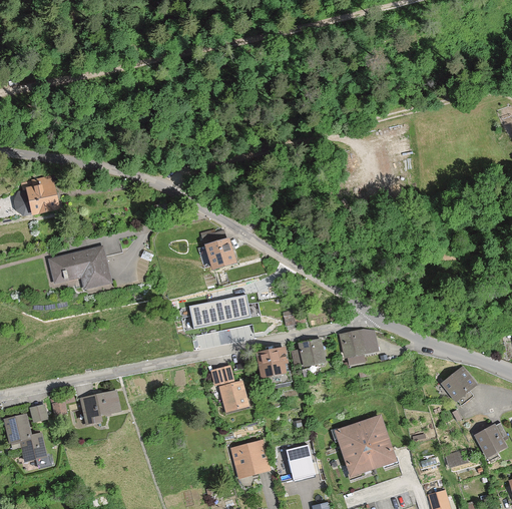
[(60,209),(51,174),(19,182),(20,185),(24,184),(25,187),(17,189),(13,198),(16,208),(23,215),(31,213),(32,216),(60,209)]
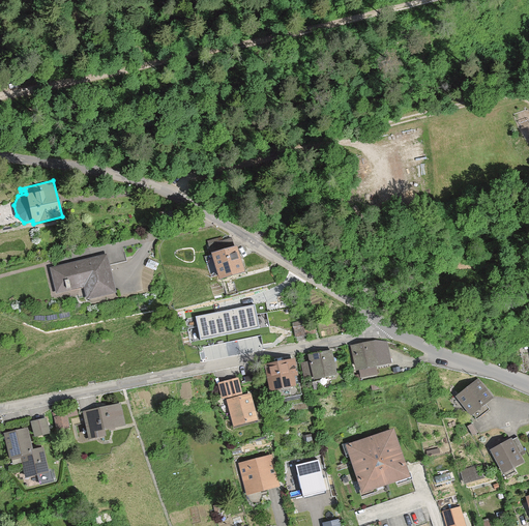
[(174,206),(157,210),(160,223),(177,218),(174,206)]
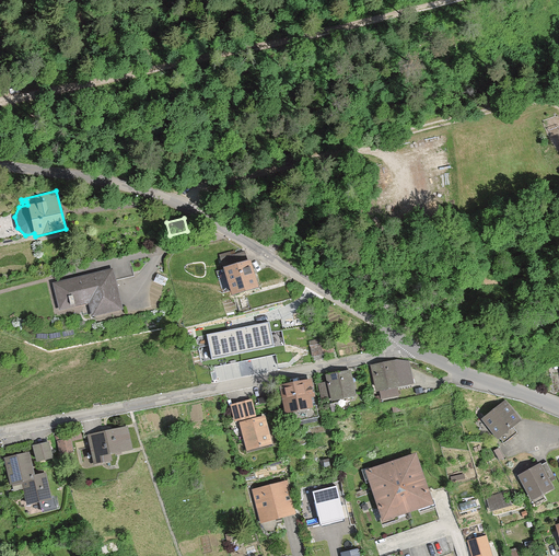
[(220,254),(232,298),(259,290),(251,259),(236,264),(232,250),(220,254)]
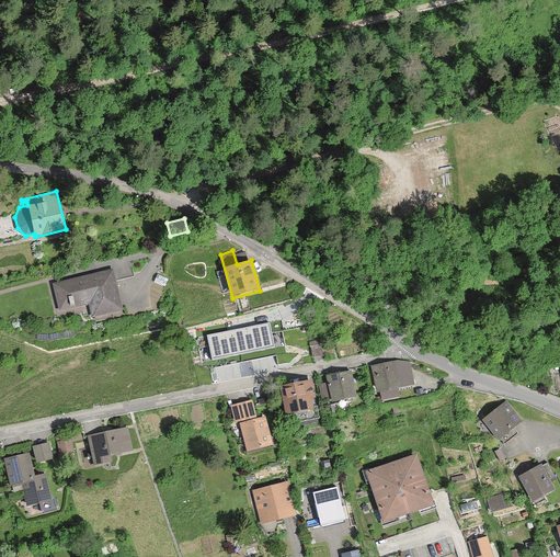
[(112,266),(52,281),(58,309),(88,303),(92,318),(123,311),(112,266)]
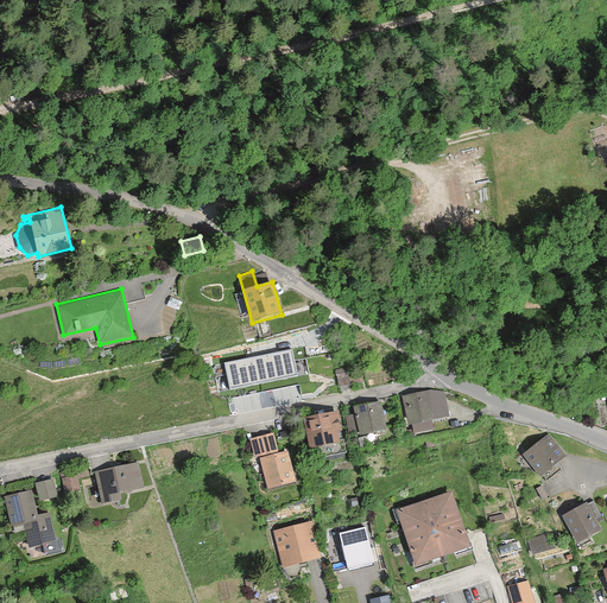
[(170,294),(168,303),(175,305),(178,298),(170,294)]
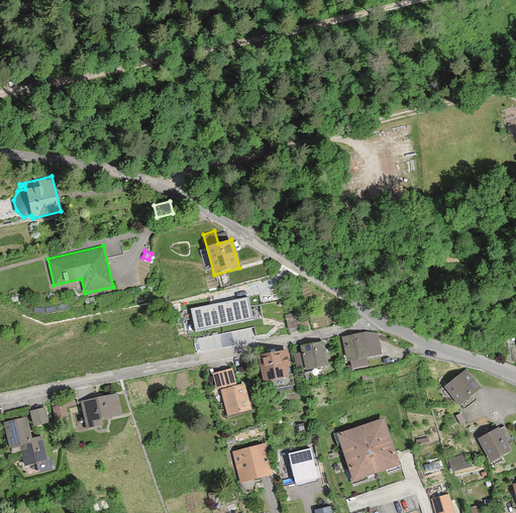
[(246,296),(190,308),(196,332),(252,319),(246,296)]
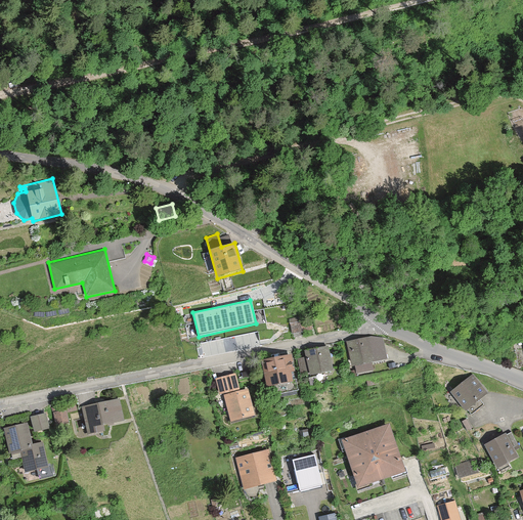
[(291,320),(294,335),(303,333),(302,328),(312,326),(311,321),(302,323),(301,318),(291,320)]
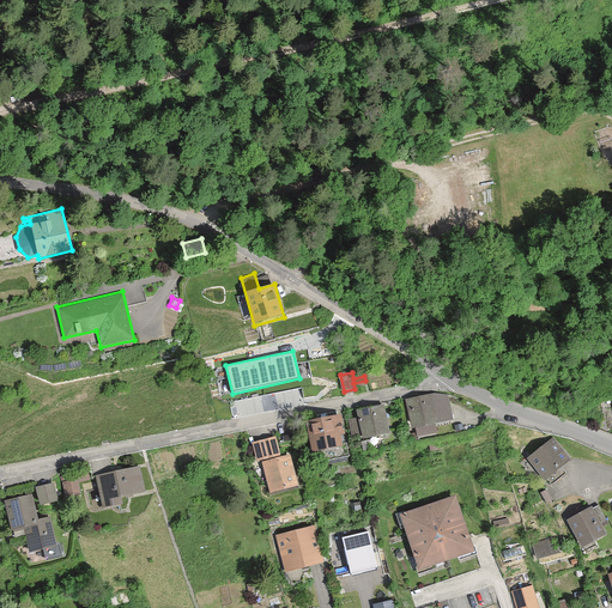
[(432,391),(405,397),(412,425),(425,421),(425,425),(454,419),(448,393),(447,388),(432,391)]
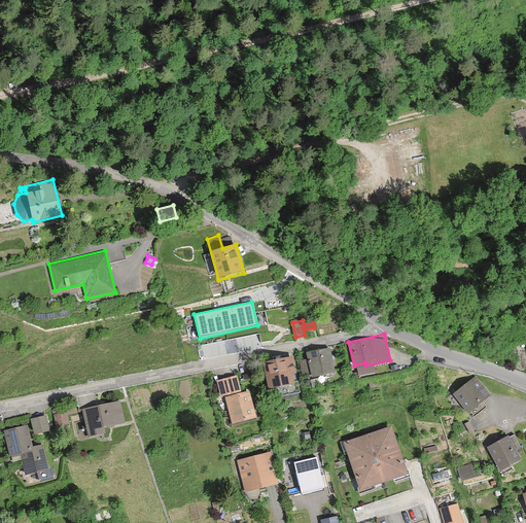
[(308,357),(300,359),(303,376),(311,374),(312,378),(336,373),(329,346),(307,351),(308,357)]
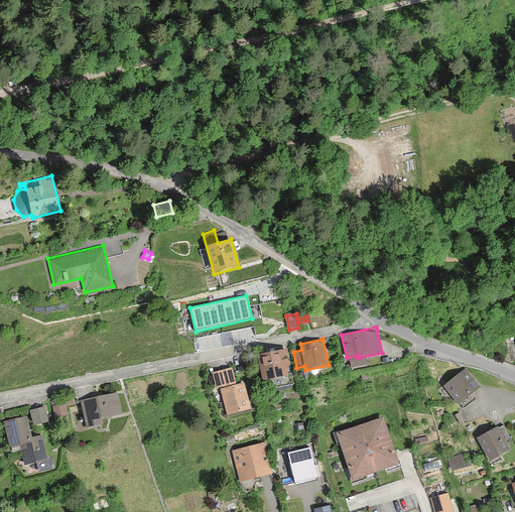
[(286,349),(257,355),(263,384),(292,378),(291,372),(287,372),(286,364),(289,363),(286,349)]
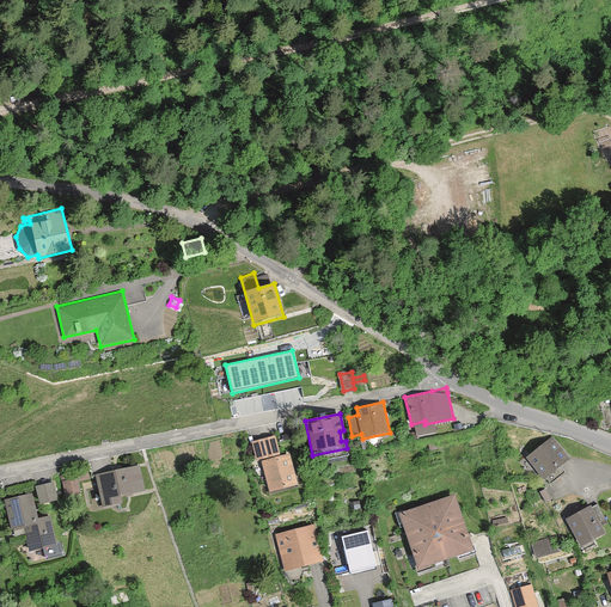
[(251,440),(256,459),(280,453),(275,434),(251,440)]
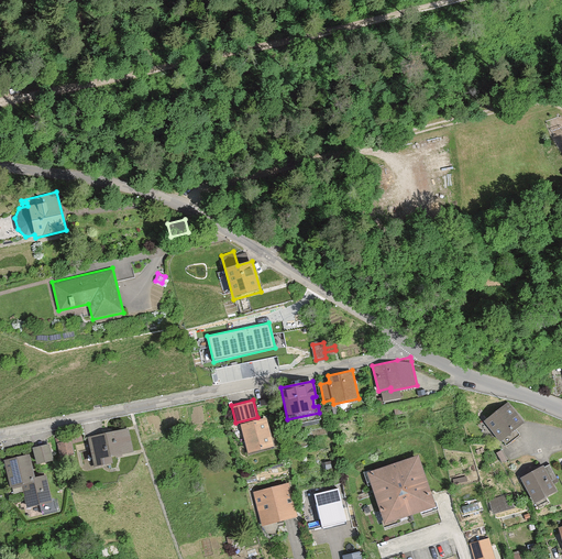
[(507,402),(485,419),(507,445),(520,434),(515,428),(524,420),(507,402)]
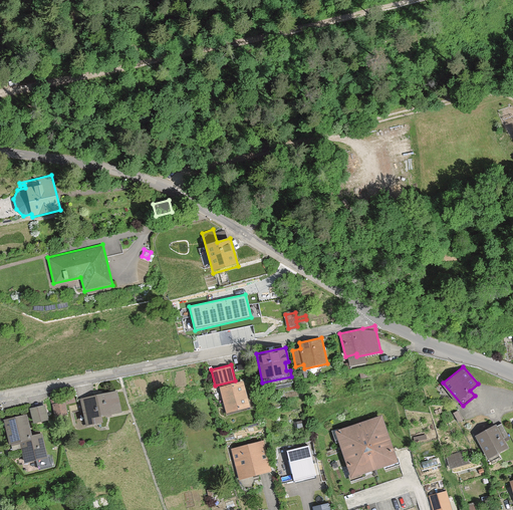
[(249,380),(219,389),(226,414),(249,408),(243,386),(250,384),(249,380)]
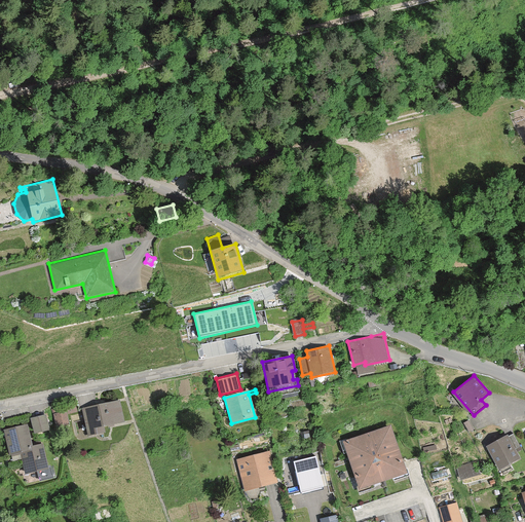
[(120,398),(83,407),(89,435),(109,430),(107,424),(126,420),(120,398)]
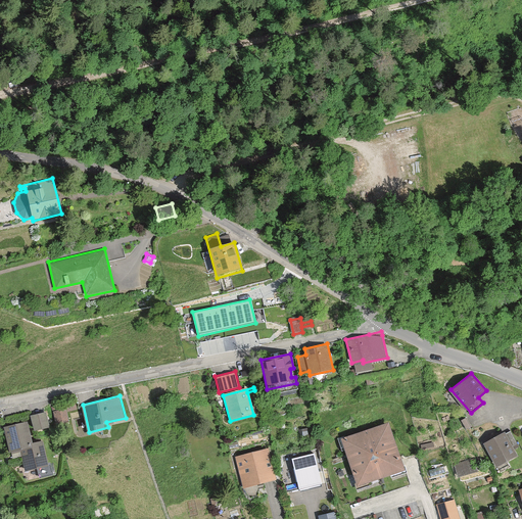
[(47,410),(32,414),(37,429),(51,425),(47,410)]
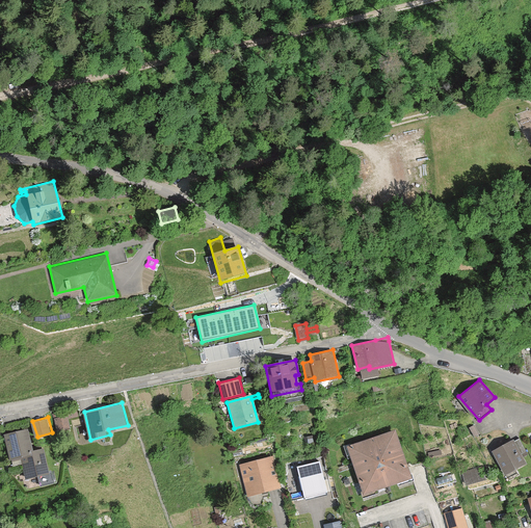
[(63,419),(55,420),(57,429),(65,428),(63,419)]
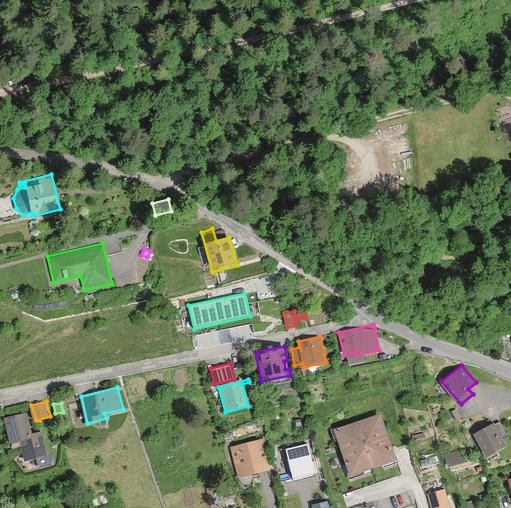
[(27,411),(4,416),(9,437),(19,435),(33,432),(27,411)]
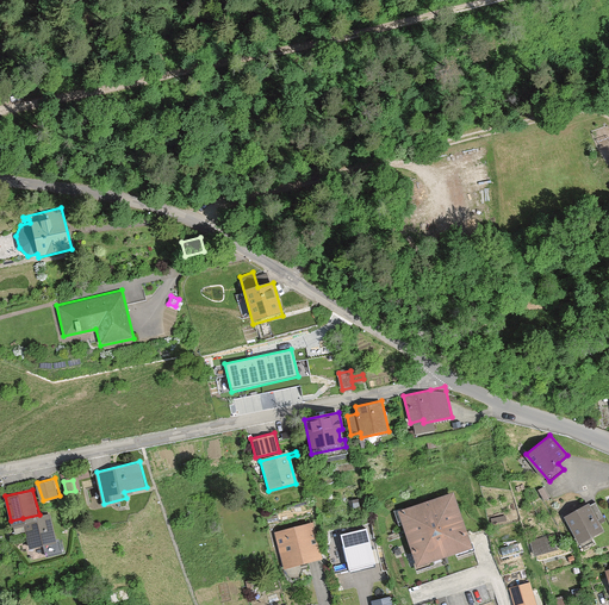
[(417,567),(472,549),(453,493),(398,511),(417,567)]
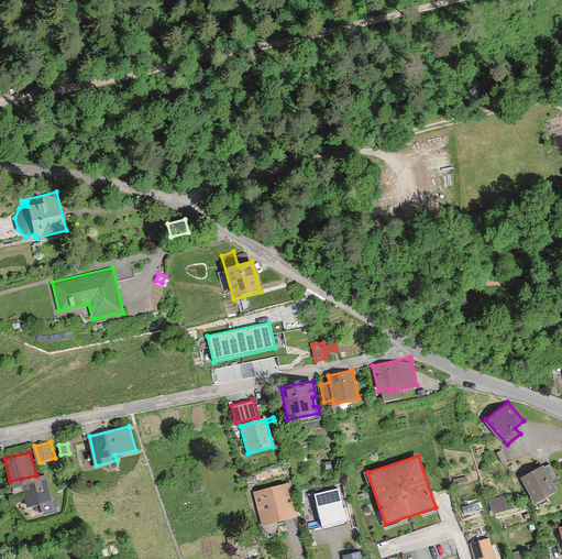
[(550,462),(520,478),(533,502),(558,490),(552,478),(557,475),(550,462)]
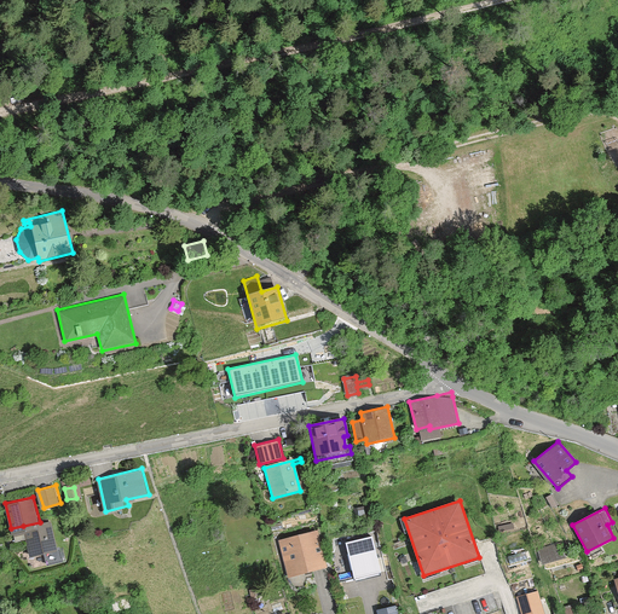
[(51,519),(40,522),(23,526),(30,554),(58,548),(51,519)]
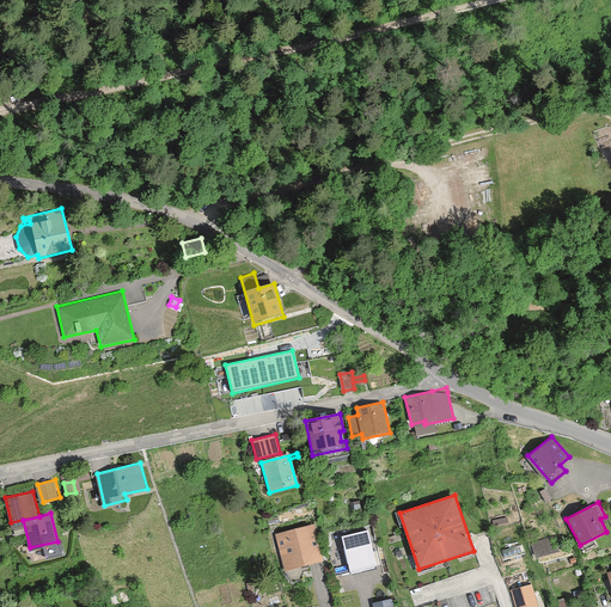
[(313,522),(275,533),(280,550),(286,555),(289,569),(323,559),(313,522)]
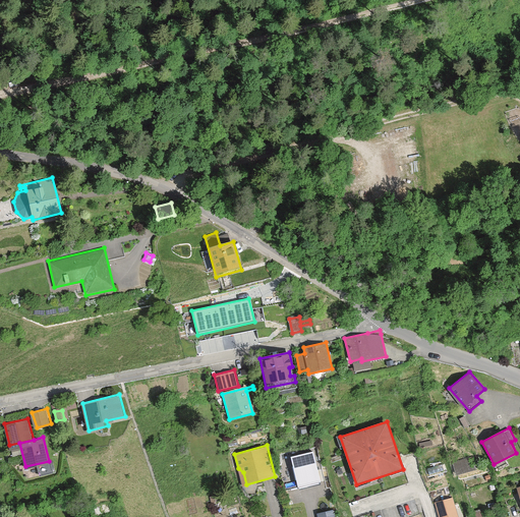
[(312,448),(289,454),(296,483),(321,478),(312,448)]
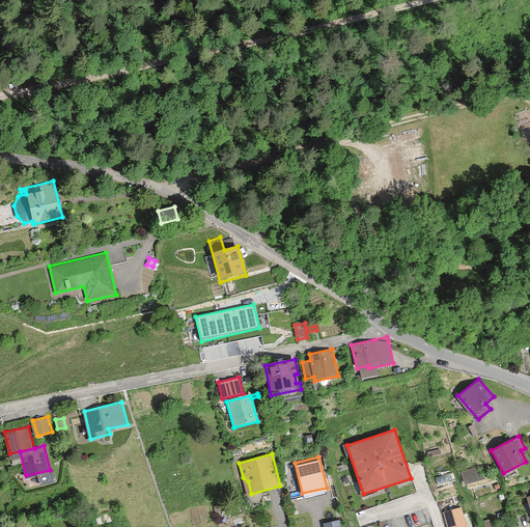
[(479,464),(462,469),(465,479),(482,474),(479,464)]
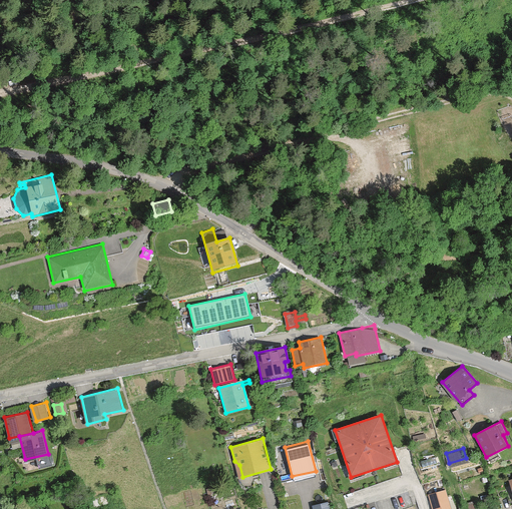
[(451,508),(448,497),(430,503),(432,508),(451,508)]
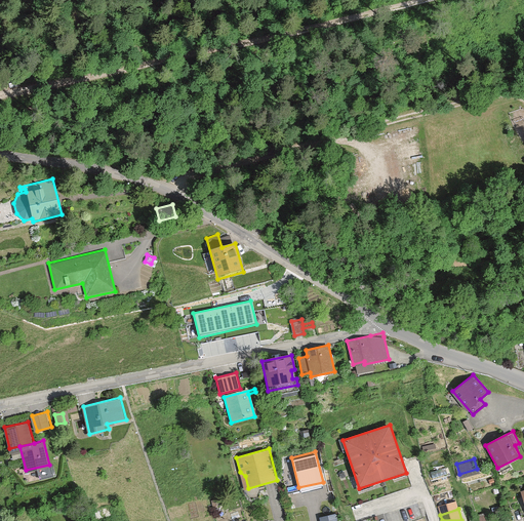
All buildings are outlined.
